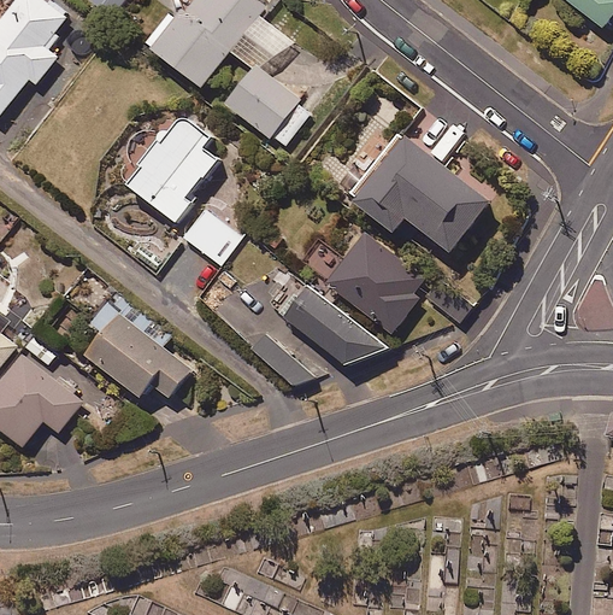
[(70,13),(52,0),(18,0),(0,24),(0,117),(31,77),(37,82),(59,54),(46,45),(70,13)]
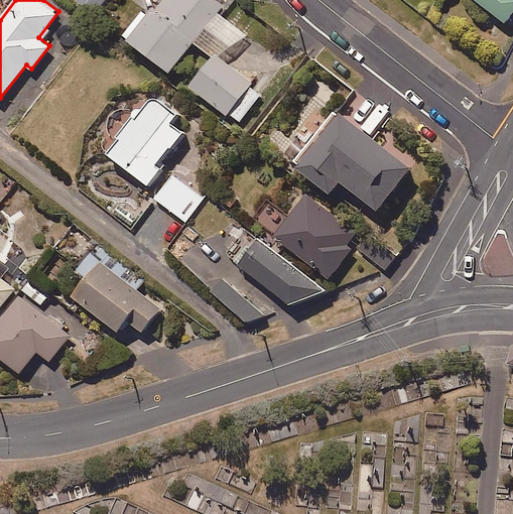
[(79,0),(94,11),(102,0),(79,0)]
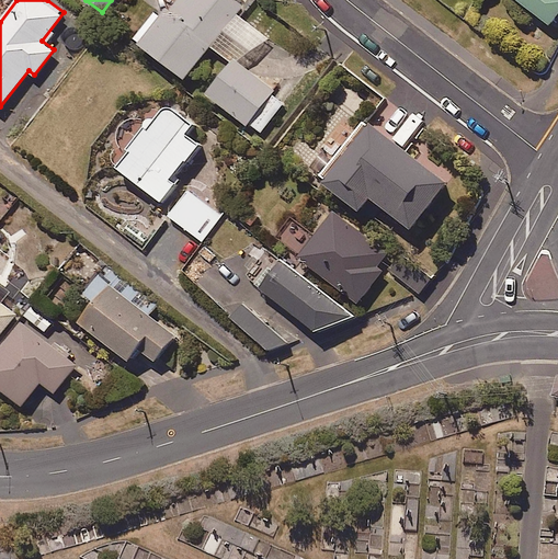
[(242,7),(234,0),(168,0),(157,14),(154,12),(132,40),(181,79),(208,45),(228,61),(204,93),(257,134),(284,99),(246,70),(269,41),(237,15),(242,7)]
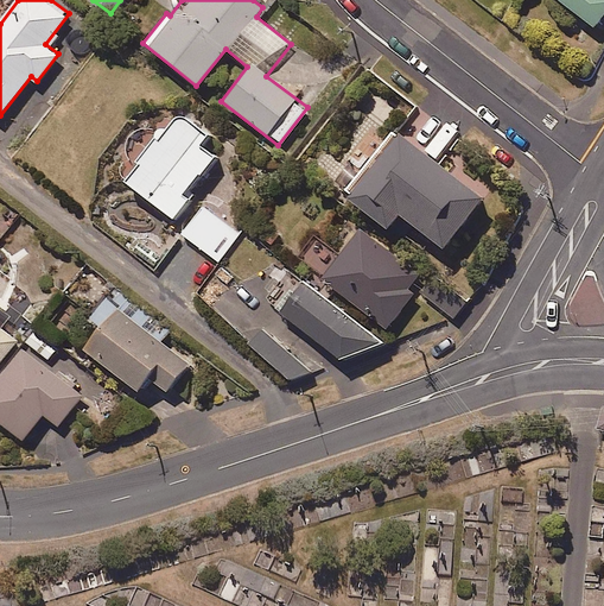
[(558,0),(592,26),(603,11),(603,0),(558,0)]
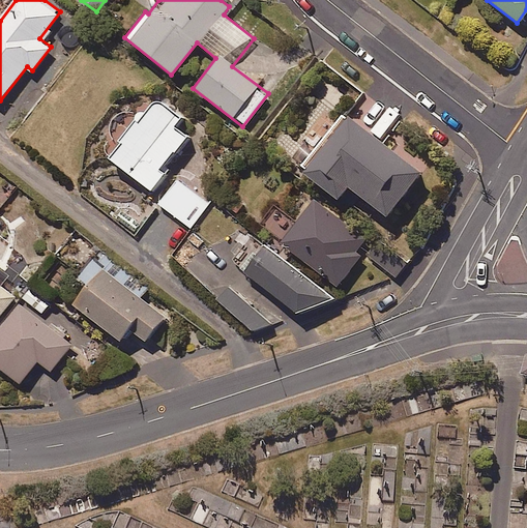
[(180,117),(157,98),(109,158),(149,192),(166,172),(160,168),(186,137),(173,125),(180,117)]
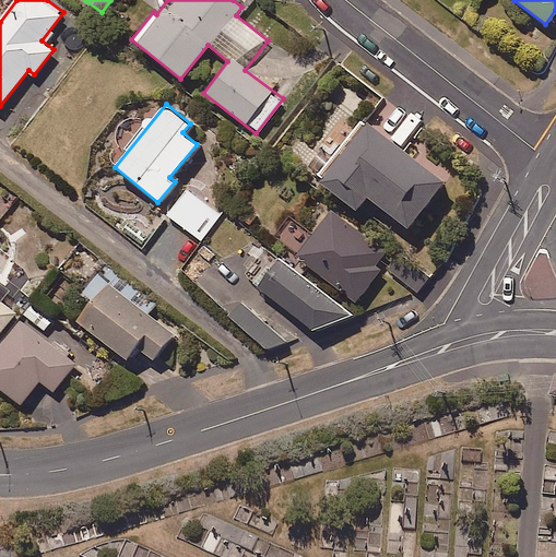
[(442,182),(362,121),(317,180),(356,210),(366,197),(407,228),(442,182)]
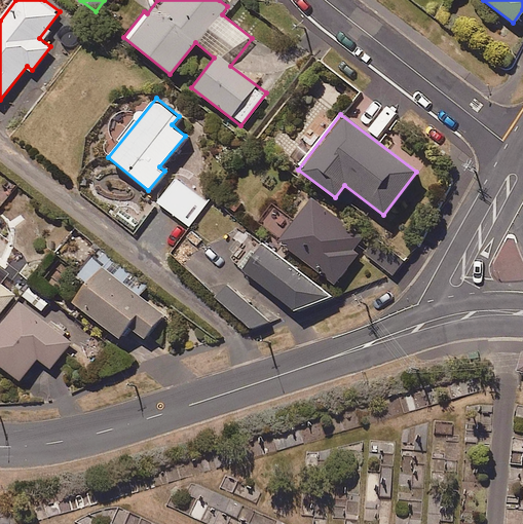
[(206,200),(174,178),(156,201),(188,225),(206,200)]
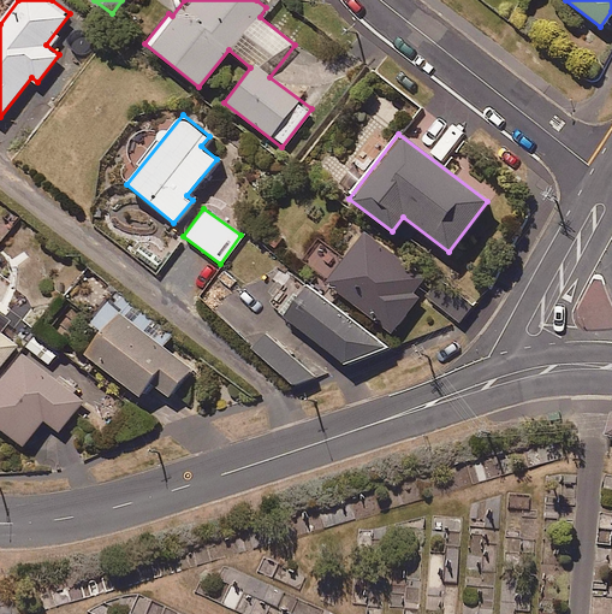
[(420,279),(362,235),(325,282),(390,332),(419,296),(411,290),(420,279)]
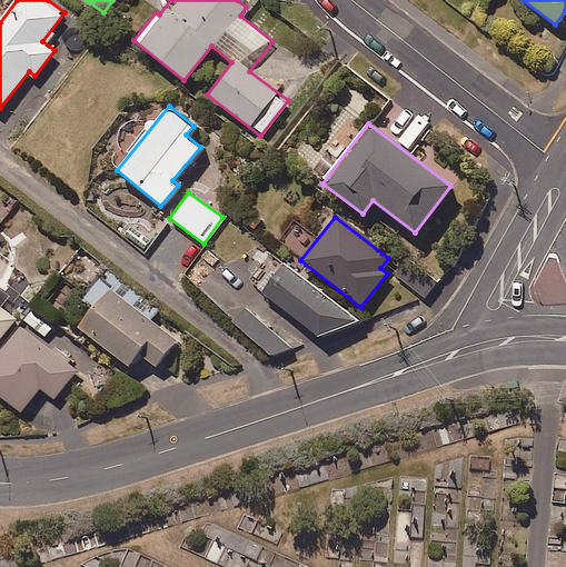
[(285,265),(261,291),(319,337),(357,319),(285,265)]
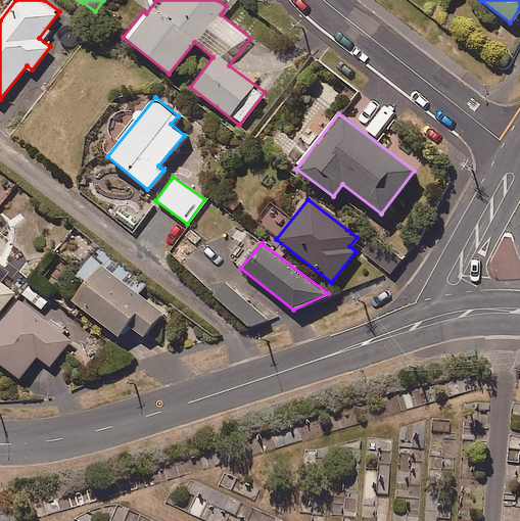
[(143,282),(98,247),(79,271),(91,280),(77,298),(122,334),(131,323),(145,335),(163,312),(136,291),(143,282)]
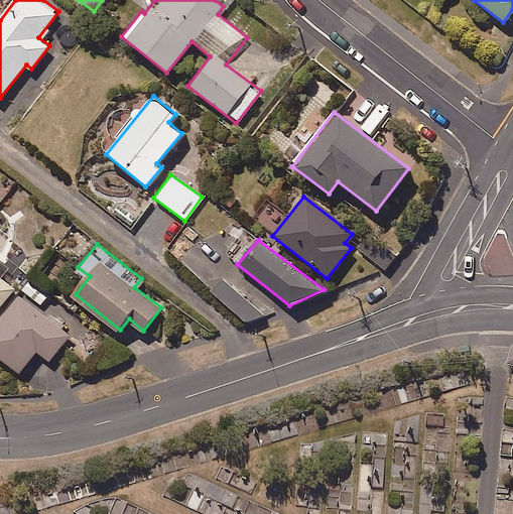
[(24,275),(0,256),(0,306),(15,287),(24,275)]
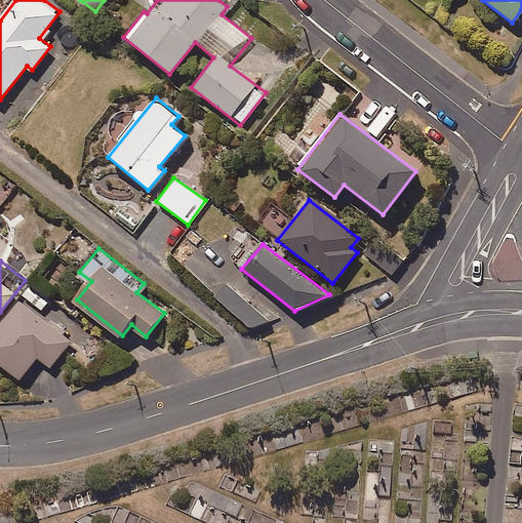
[(225,283),(212,296),(249,328),(267,319),(225,283)]
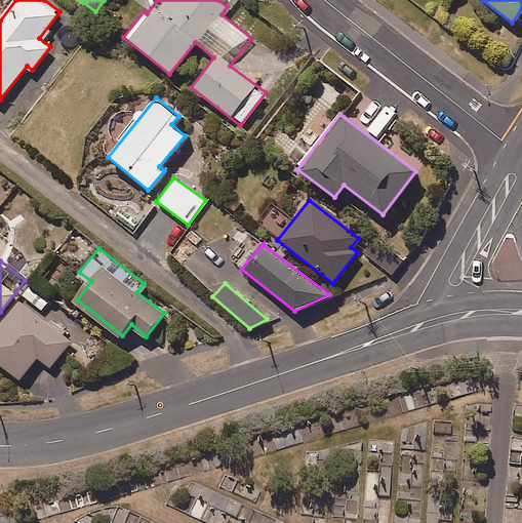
[(32,285),(23,294),(40,310),(48,300),(32,285)]
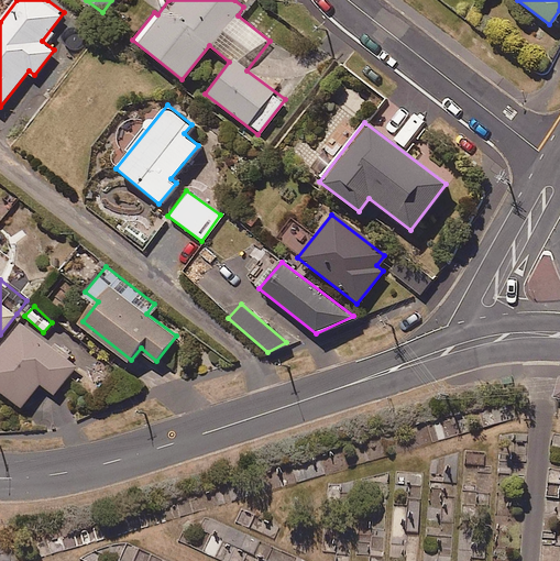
[(47,341),(23,321),(0,350),(0,387),(23,406),(42,383),(55,393),(87,352),(57,328),(47,341)]
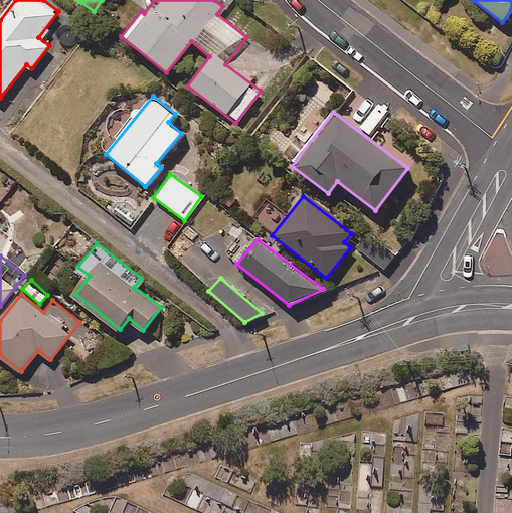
[(511,339),(508,338),(503,356),(511,358),(511,339)]
